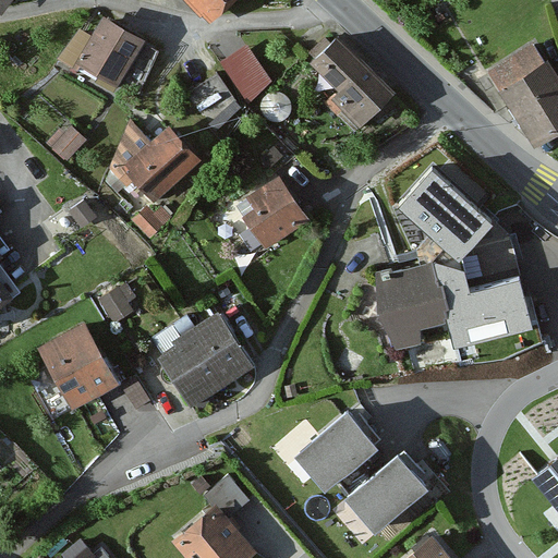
[(225,0),(180,0),(204,23),(225,0)]
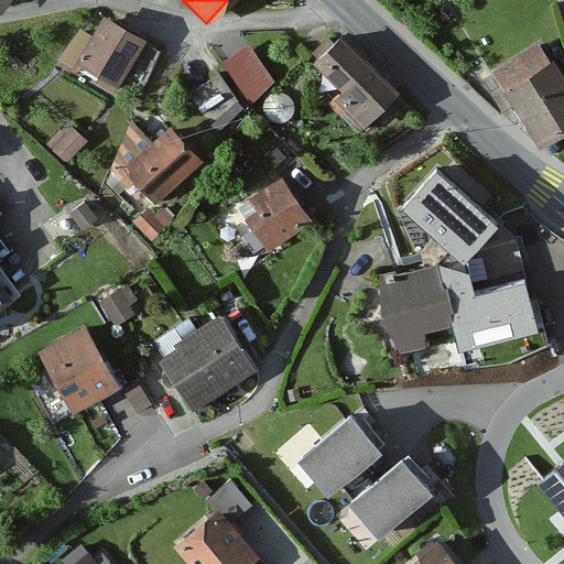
[(141,46),(98,21),(87,40),(74,32),(54,67),(110,99),(141,46)]
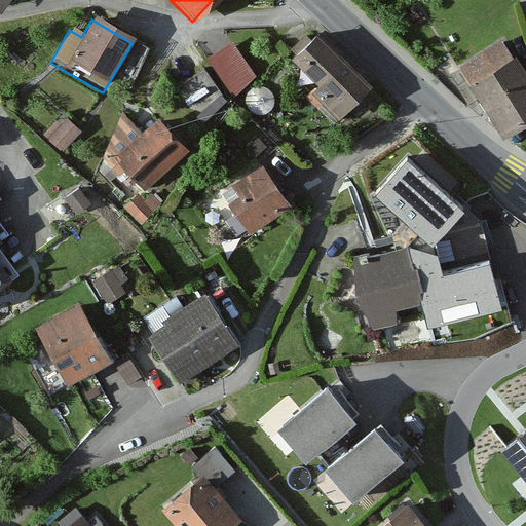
[(233,34),(207,52),(234,91),(261,73),(233,34)]
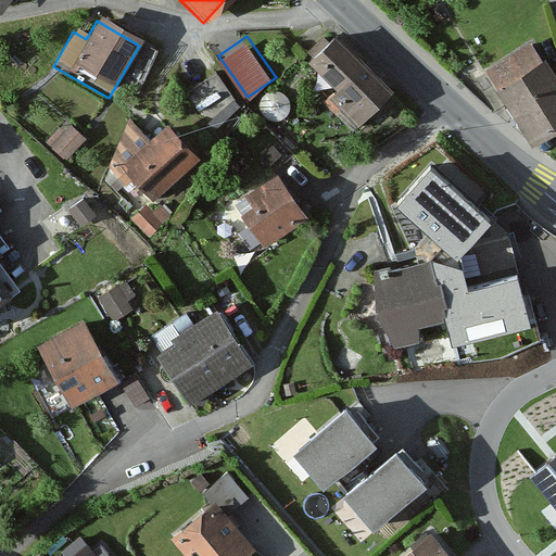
[(390,99),(328,36),(293,68),(355,131),(390,99)]
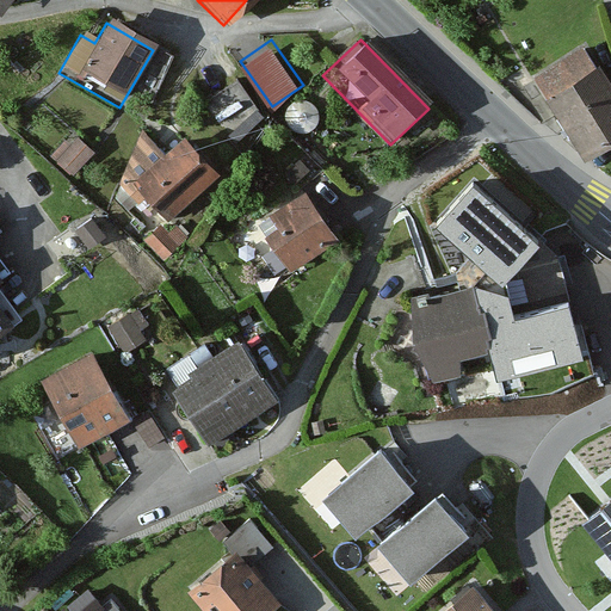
[(610,90),(584,47),(535,78),(587,161),(610,144),(610,90)]
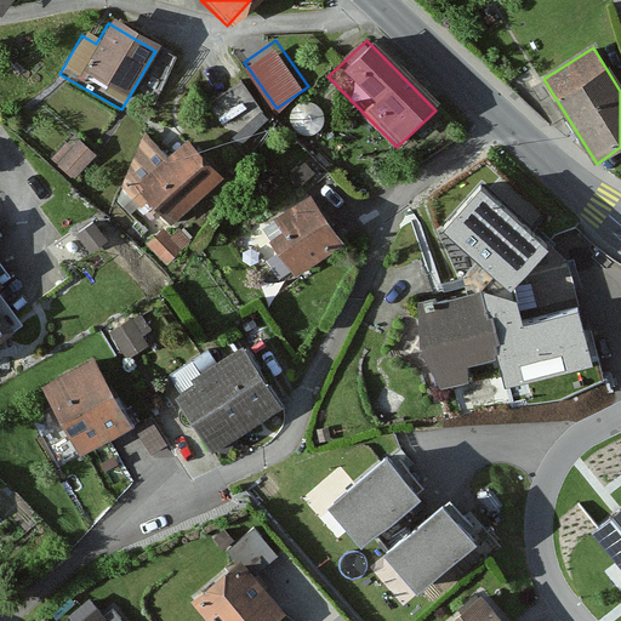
[(159,159),(141,140),(115,198),(126,209),(137,199),(165,228),(212,181),(175,143),(159,159)]
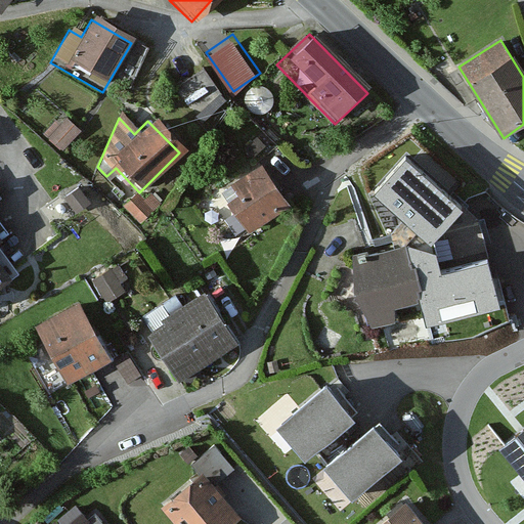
[(76,133),(62,122),(58,127),(53,123),(40,139),(59,154),(76,133)]
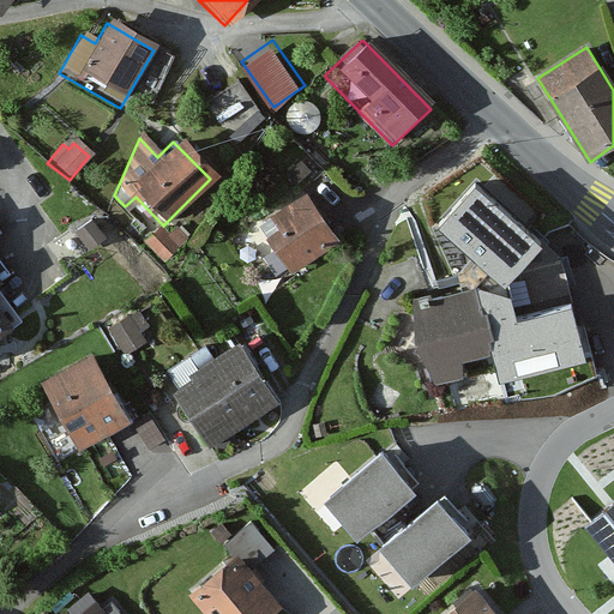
[(542,250),(475,190),(438,230),(498,284),(505,290),(509,287),(542,250)]
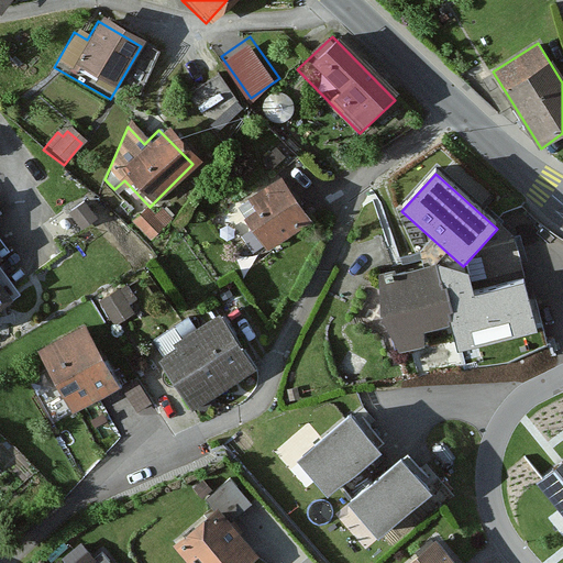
[(300,222),(269,183),(242,202),(250,212),(238,221),(261,252),(300,222)]
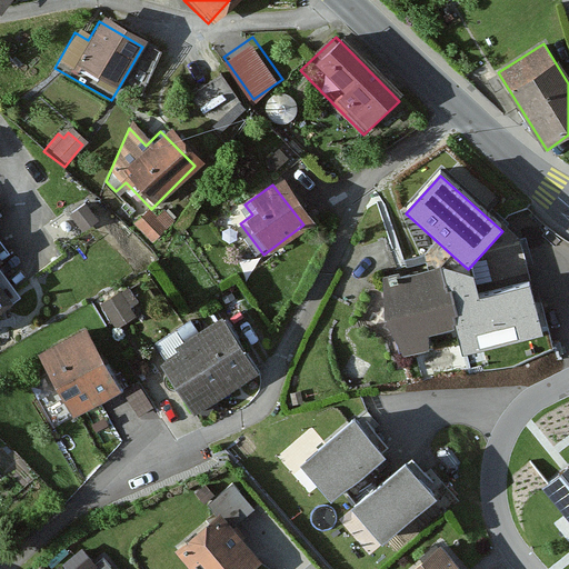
[(151,220),(145,212),(131,225),(149,245),(170,225),(160,213),(151,220)]
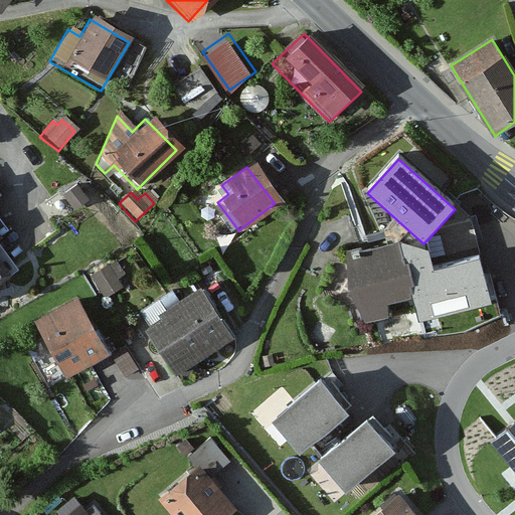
[(417,238),(398,243),(404,265),(408,265),(414,286),(410,288),(411,298),(418,323),(492,304),(479,260),(434,272),(426,240),(423,243),(417,238)]
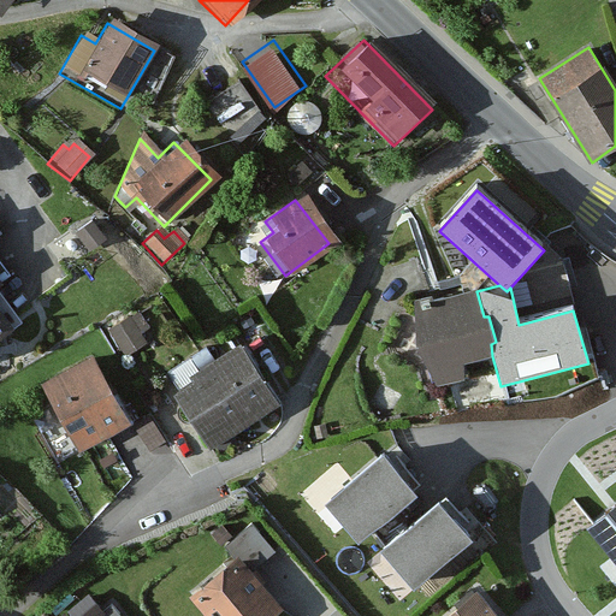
[(477,291),(404,308),(424,385),(466,377),(463,365),(492,356),(491,344),(496,342),(489,317),(484,317),(477,291)]
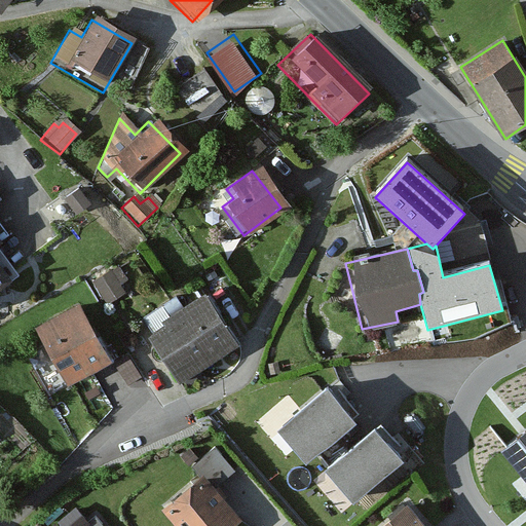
[(228,343),(195,299),(142,339),(175,383),(228,343)]
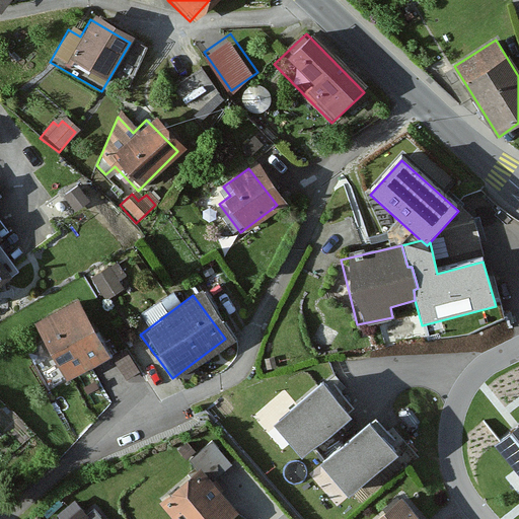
[(99,356),(68,303),(31,324),(63,377),(99,356)]
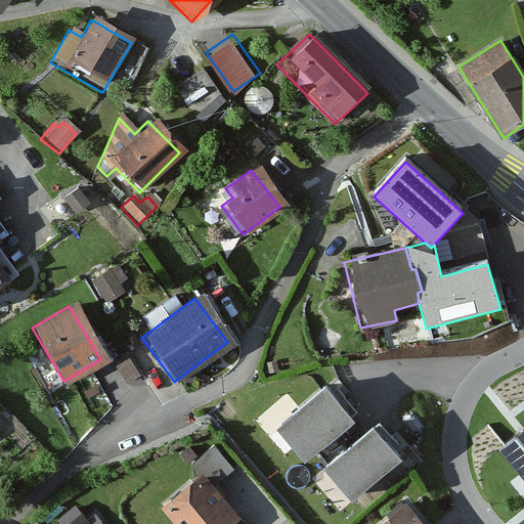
[(325,389),(277,429),(305,464),(354,424),(325,389)]
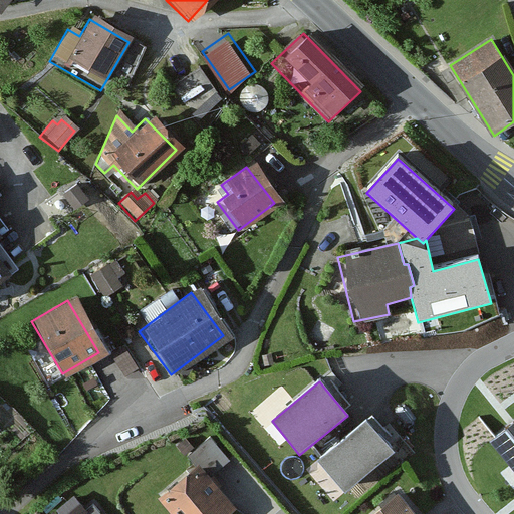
[(368,419),(309,466),(335,498),(394,450),(368,419)]
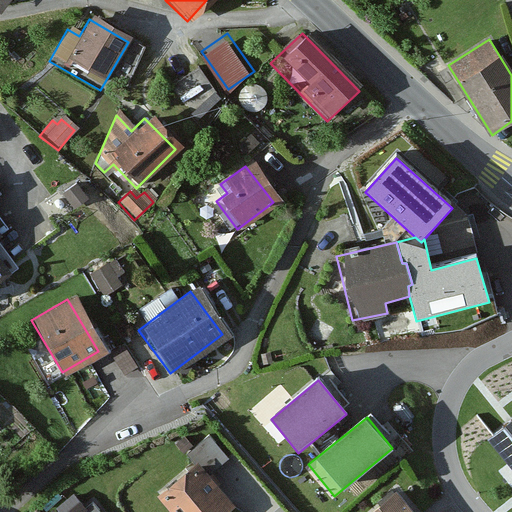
[(511,421),(489,440),(511,469),(511,421)]
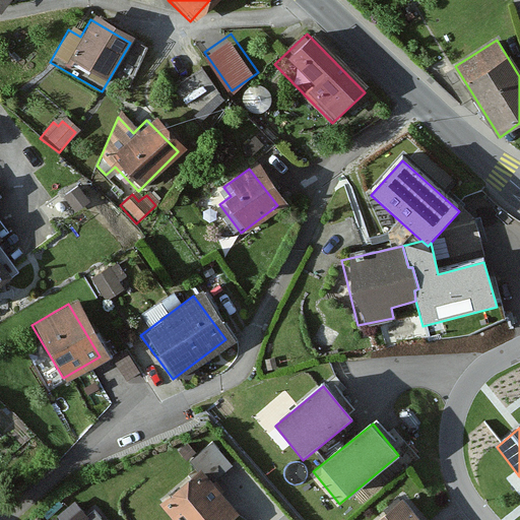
[(225,519),(230,517),(191,474),(152,508),(163,519),(225,519)]
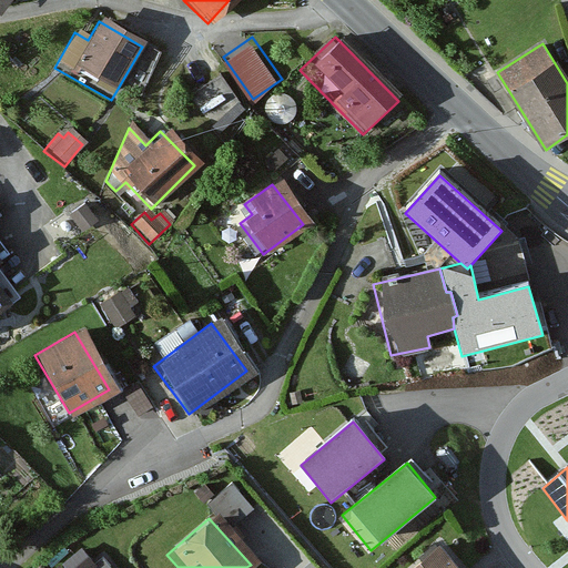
[(447,567),(429,547),(405,567),(447,567)]
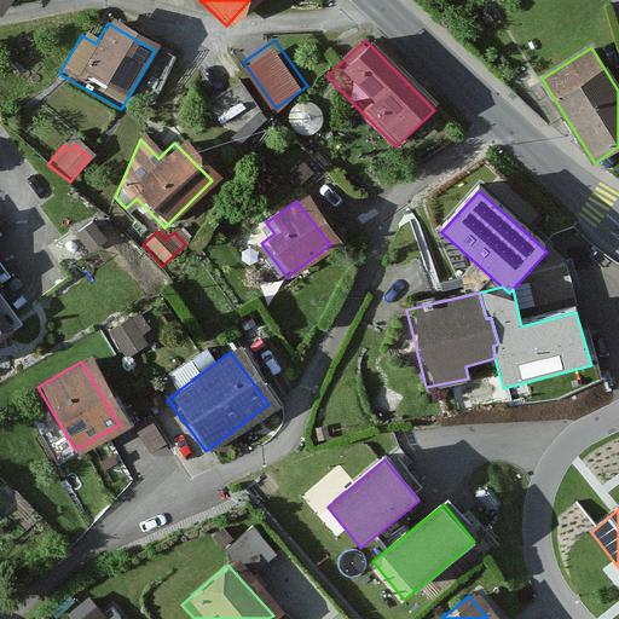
[(126,618),(109,606),(98,618),(126,618)]
